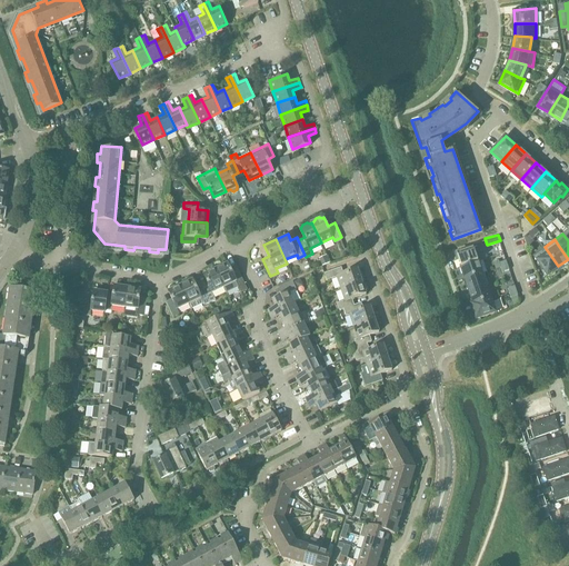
[(457,251),(461,265),(478,259),(478,260),(482,258),(477,245),(457,251)]
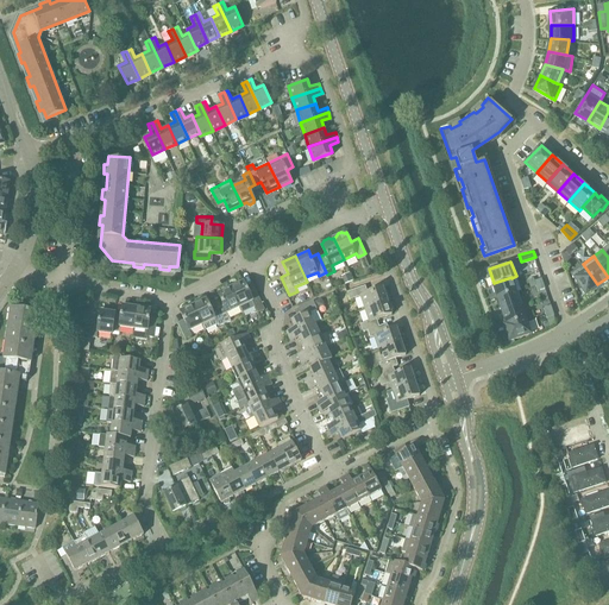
[(597,284),(583,264),(572,271),(576,277),(586,292),(597,284)]
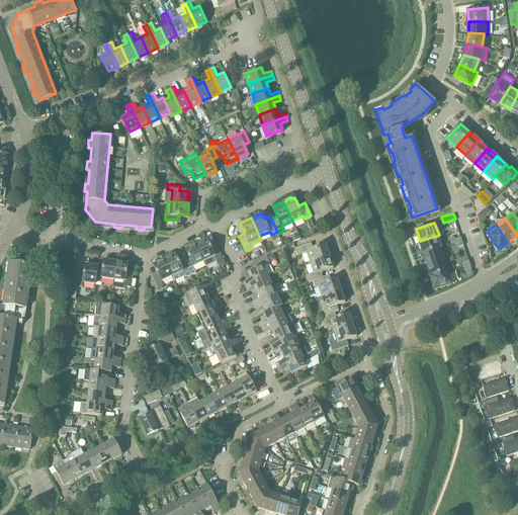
[(296,230),(290,233),(293,240),(299,237),(296,230)]
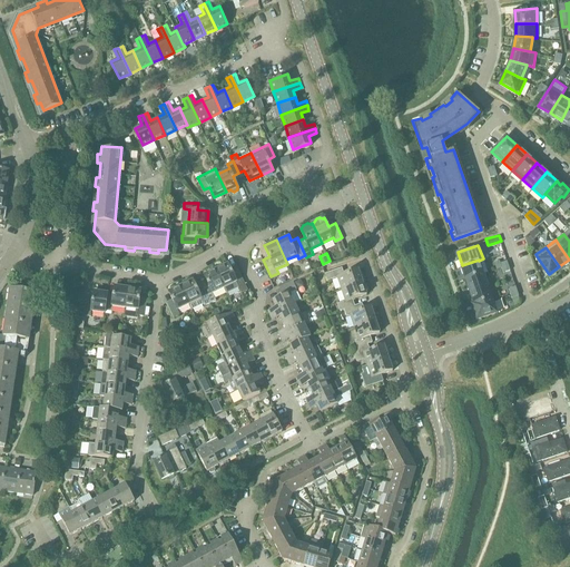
[(462,265),(467,277),(482,272),(479,261),(479,260),(462,265)]
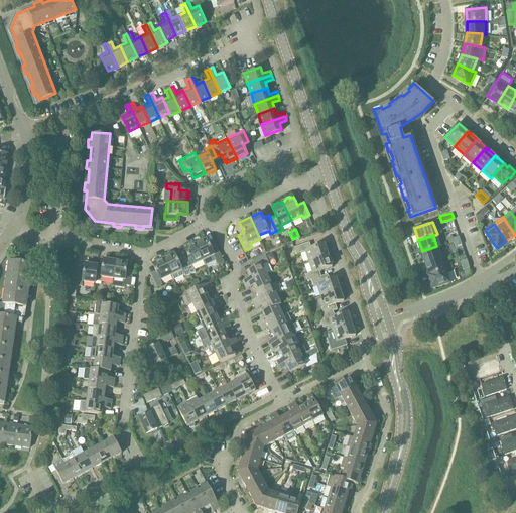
[(207,238),(196,243),(203,258),(206,263),(216,258),(219,263),(224,261),(215,241),(210,244),(207,238)]
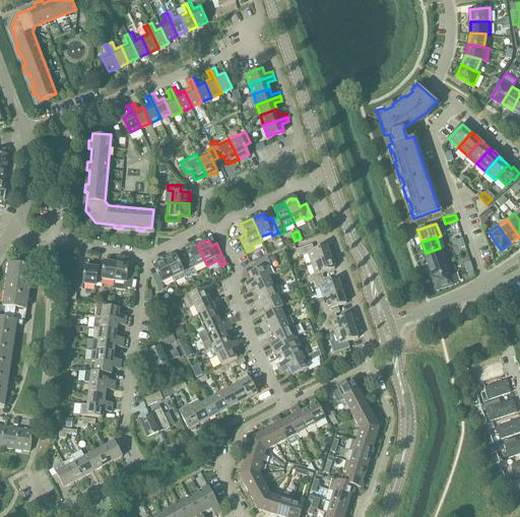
[(308,251),(311,261),(330,255),(330,253),(331,251),(330,247),(327,246),(327,244),(314,248),(312,242),(297,248),(299,254),(308,251)]
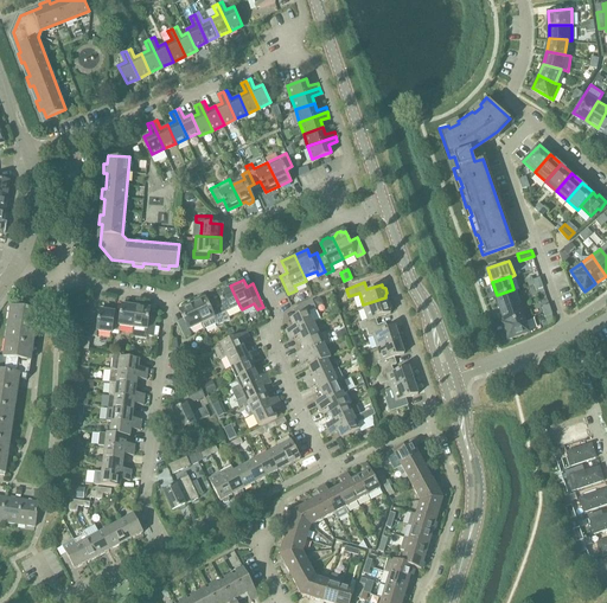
[(221,297),(213,300),(224,320),(230,318),(227,309),(238,303),(230,286),(217,292),(221,297)]
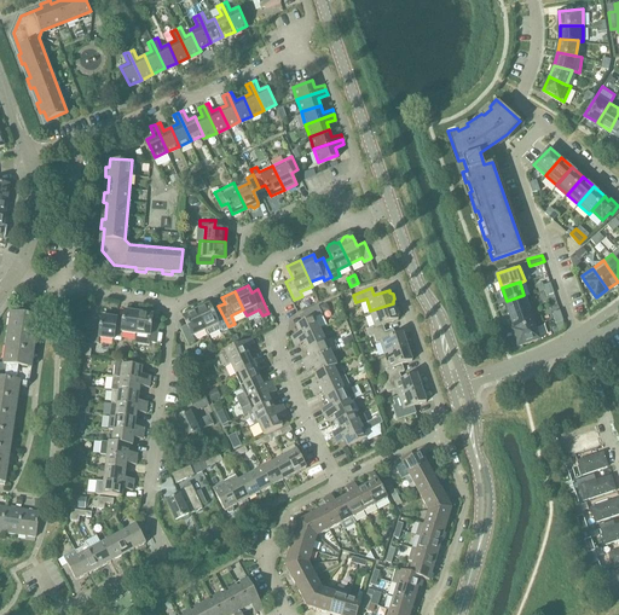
[(507,301),(510,314),(528,308),(524,295),(507,301)]
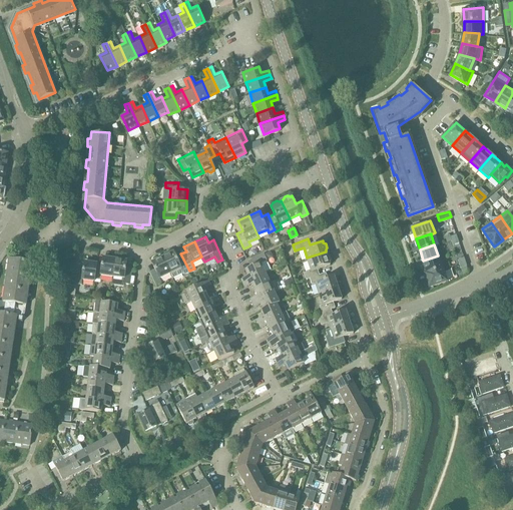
[(173,250),(162,257),(170,272),(172,277),(182,272),(183,274),(189,271),(180,253),(176,257),(173,250)]
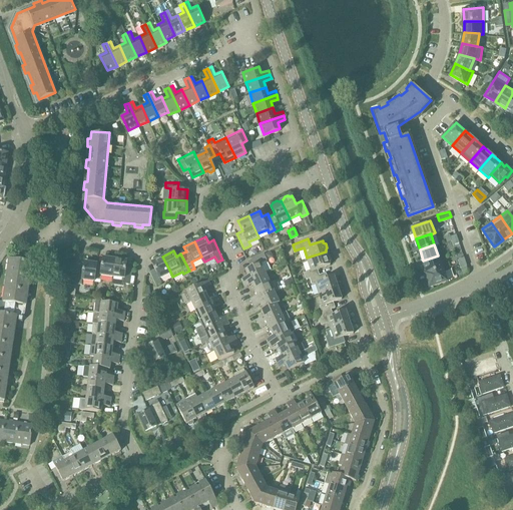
[(306,278),(310,277),(320,273),(318,268),(330,263),(330,262),(331,259),(330,256),(327,253),(326,251),(307,258),(311,269),(304,272),(306,278)]
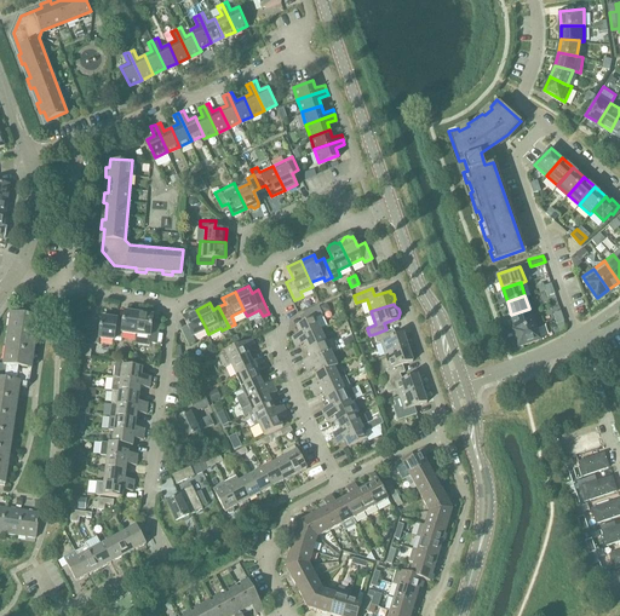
[(293,340),(321,327),(328,323),(320,305),(303,312),(306,320),(297,324),(299,332),(291,335),(293,340)]
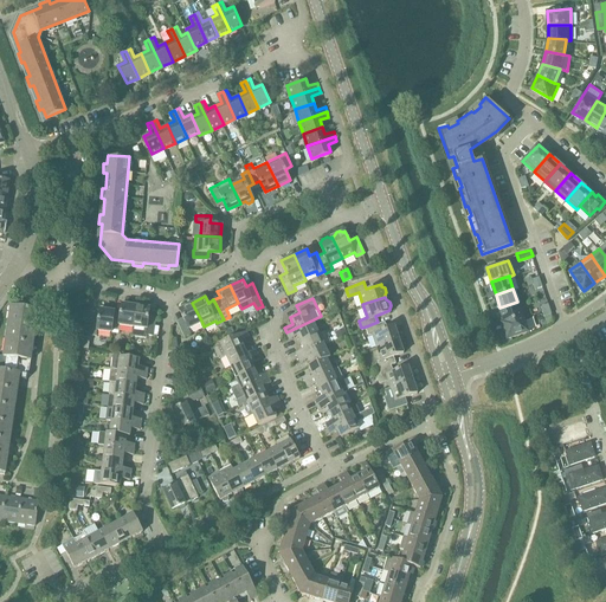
[(114,312),(111,328),(118,329),(120,323),(131,324),(135,304),(122,302),(121,314),(114,312)]
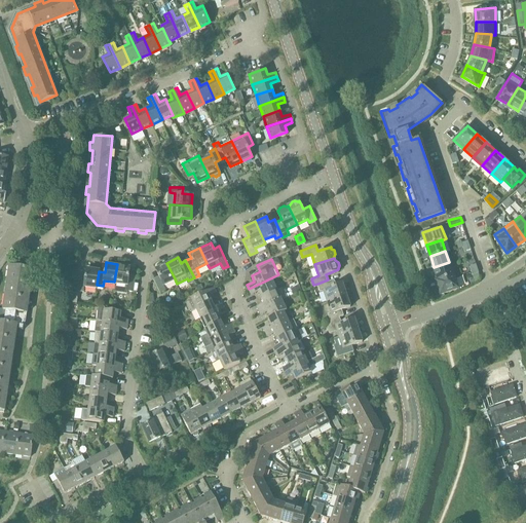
[(434,267),(438,278),(453,273),(449,262),(434,267)]
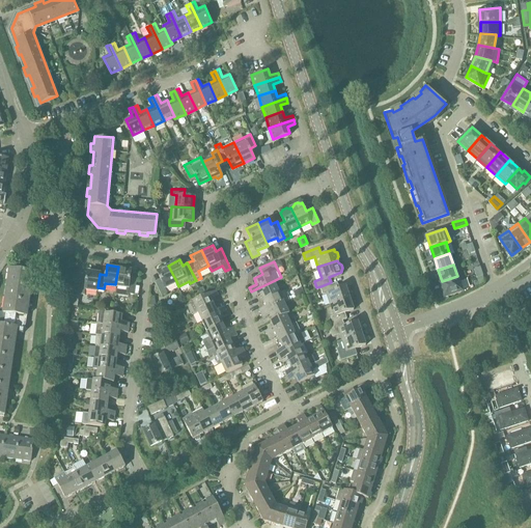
[(162,294),(167,292),(165,286),(176,281),(168,266),(158,270),(162,279),(157,282),(162,294)]
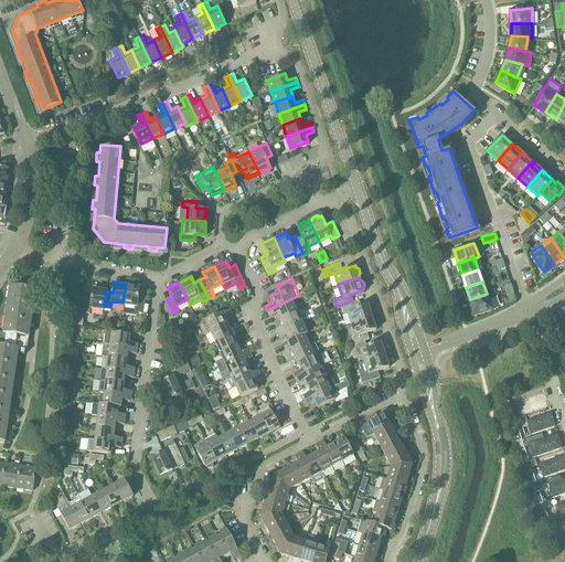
[(29,333),(36,287),(10,284),(3,329),(0,329),(0,437),(6,438),(19,347),(27,348),(29,333)]
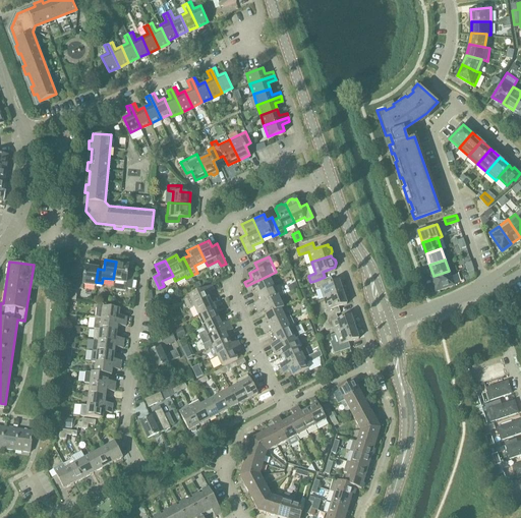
[(116,262),(113,279),(114,280),(113,286),(125,288),(125,286),(131,287),(133,274),(127,273),(128,264),(116,262)]
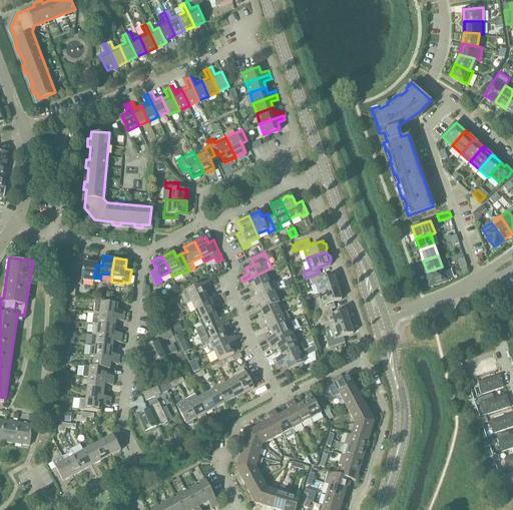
[(94,280),(94,278),(96,265),(97,263),(92,262),(93,260),(85,259),(85,261),(84,261),(83,268),(78,267),(76,282),(82,283),(82,278),(94,280)]
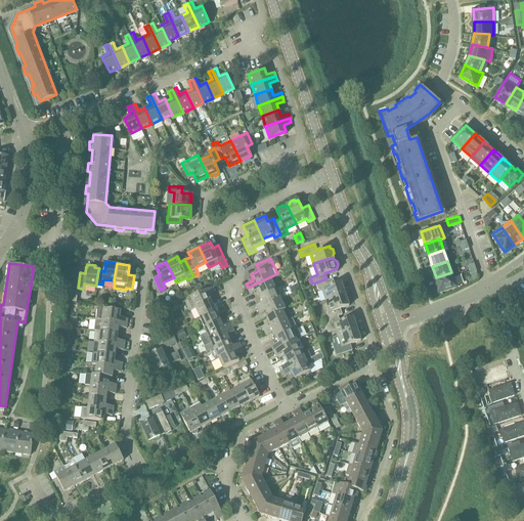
[(451,272),(436,277),(434,278),(439,292),(455,286),(451,272)]
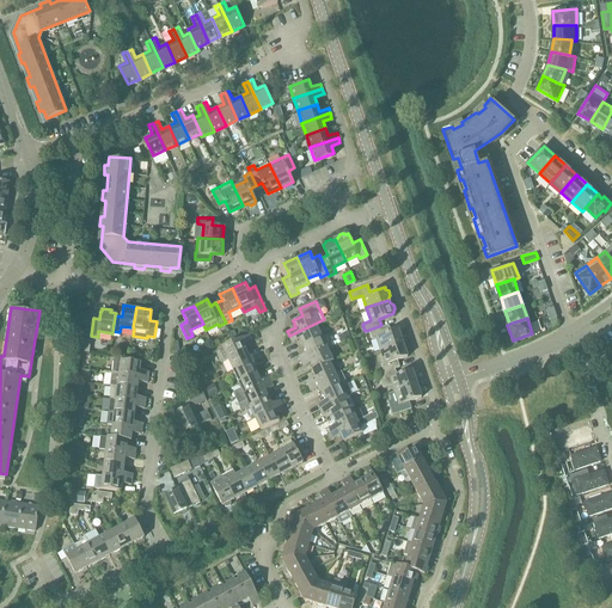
[(317,323),(289,336),(292,341),(300,337),(304,343),(322,335),(317,323)]
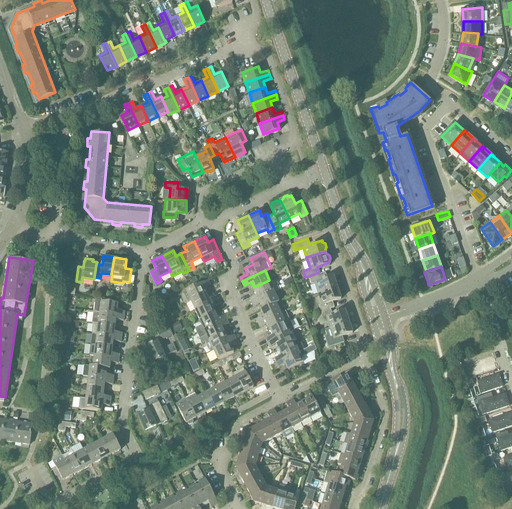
[(315,281),(318,292),(337,285),(333,274),(325,277),(323,271),(319,272),(309,276),(311,282),(315,281)]
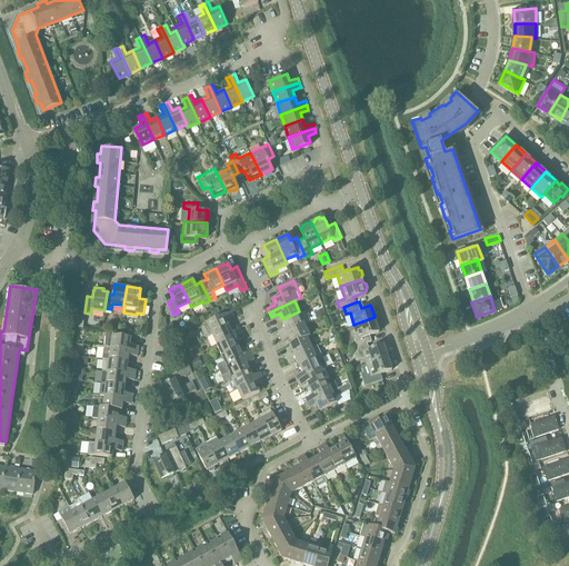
[(206,336),(211,333),(229,325),(226,318),(233,315),(231,309),(201,324),(200,325),(206,336)]
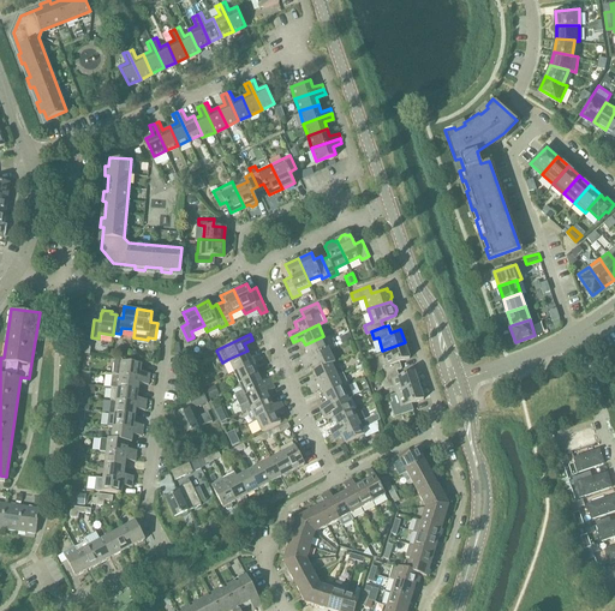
[(300,355),(302,360),(329,348),(335,346),(335,345),(330,334),(329,334),(323,336),(305,345),(309,352),(300,355)]
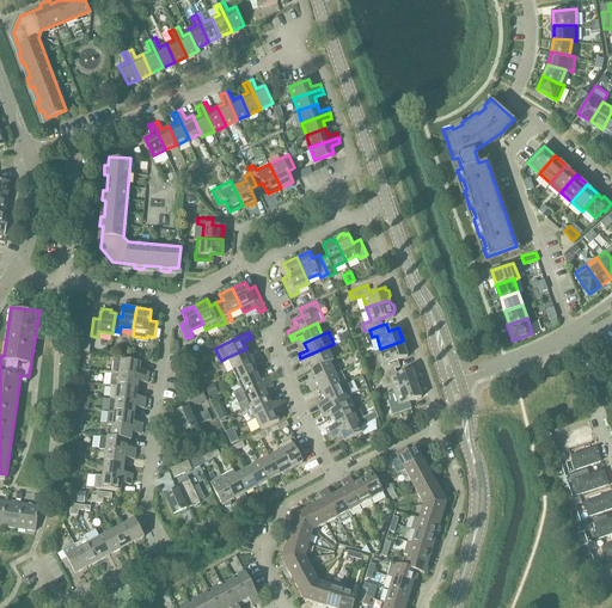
[(380,362),(384,370),(395,367),(399,364),(397,357),(408,354),(403,341),(380,349),(385,361),(380,362)]
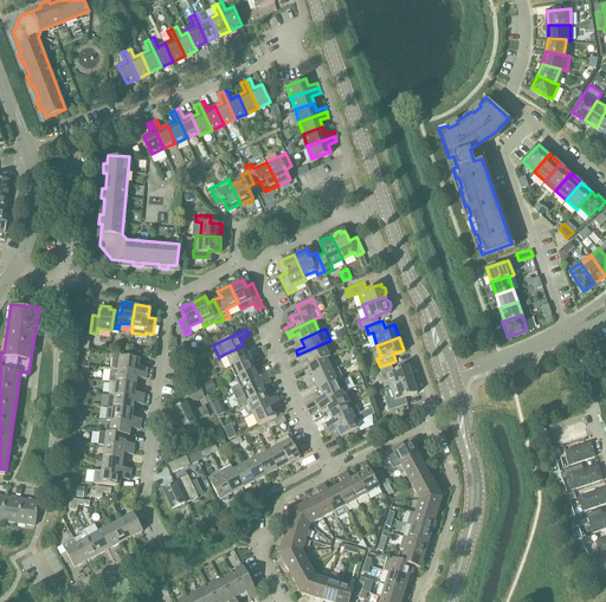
[(309,357),(311,363),(329,355),(324,343),(297,355),(300,361),(309,357)]
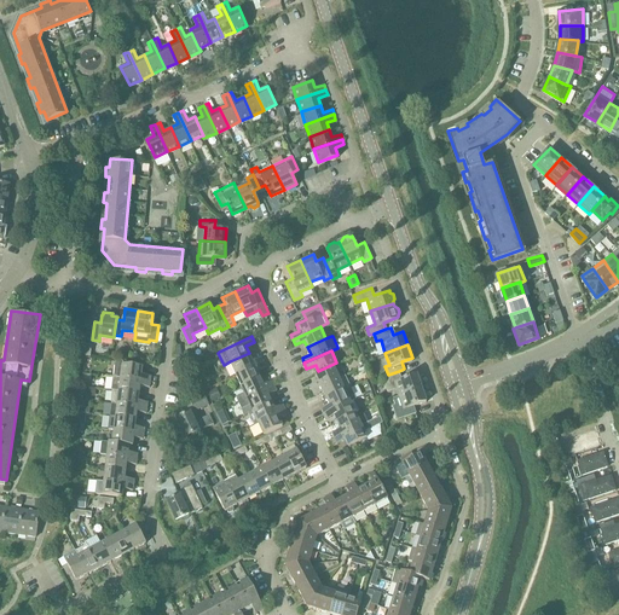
[(249,353),(230,361),(236,373),(262,360),(260,355),(252,359),(249,353)]
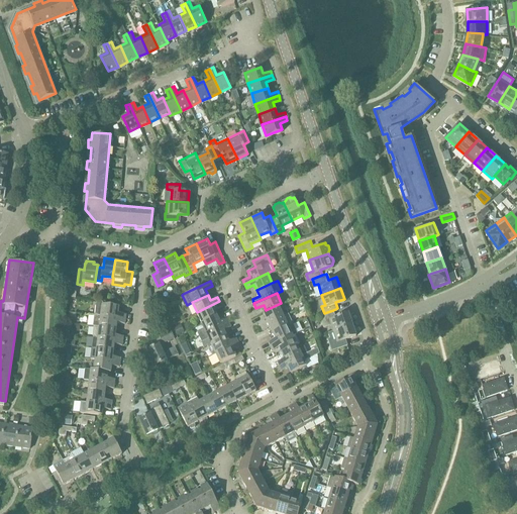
[(96,299),(95,313),(101,313),(125,316),(126,312),(118,311),(119,305),(103,303),(103,300),(96,299)]
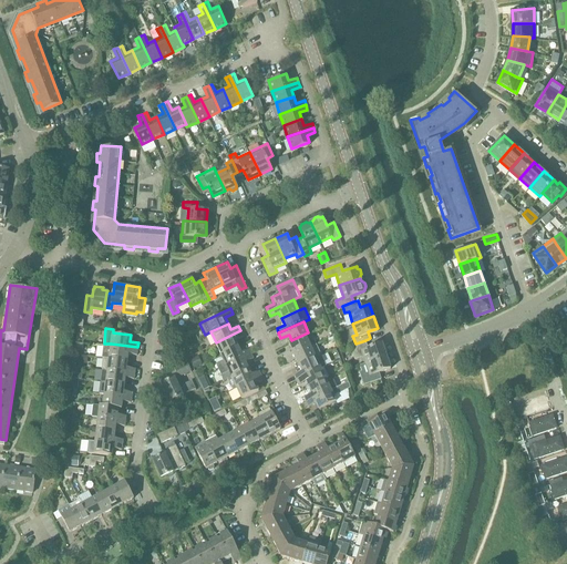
[(240,330),(216,342),(222,352),(238,345),(235,339),(243,335),(240,330)]
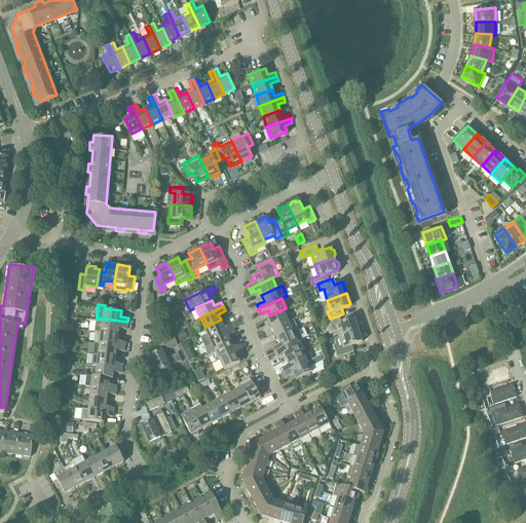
[(165,308),(171,320),(174,318),(168,307),(165,308)]
